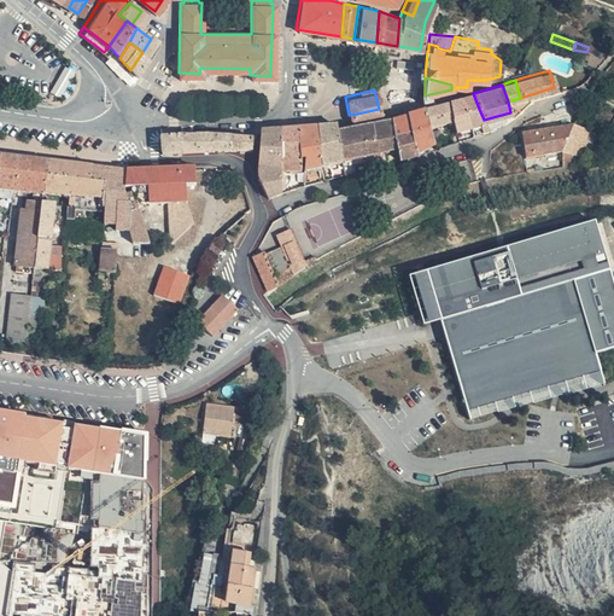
[(574,106),(578,89),(562,97),(568,105),(574,106)]
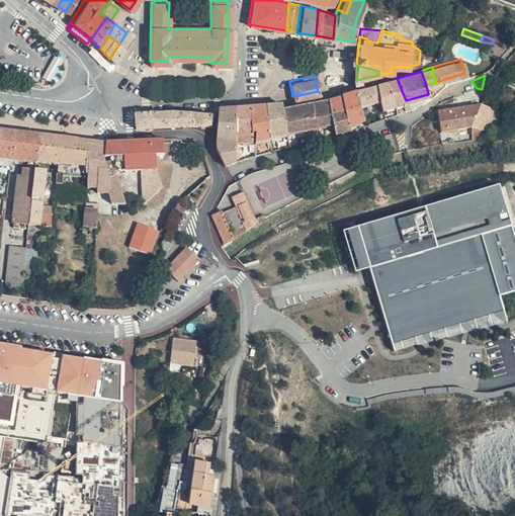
[(397,78),(385,81),(390,91),(394,103),(401,101),(402,107),(408,105),(406,100),(402,91),(397,78)]
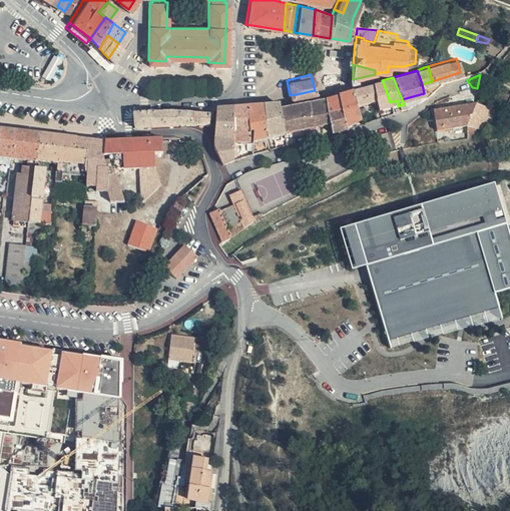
[(375,93),(386,90),(382,80),(371,83),(375,93)]
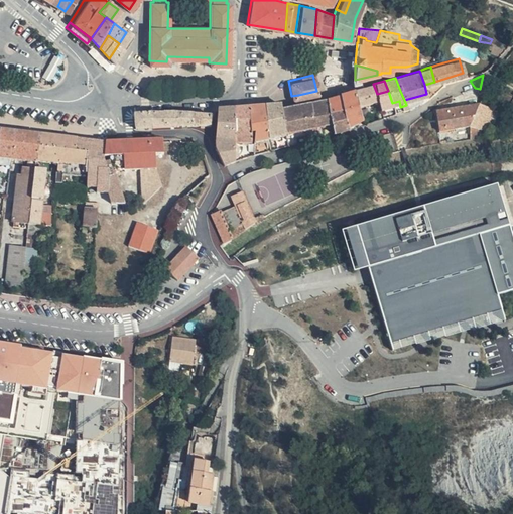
[(379,102),(377,94),(373,84),(351,89),(356,109),(379,102)]
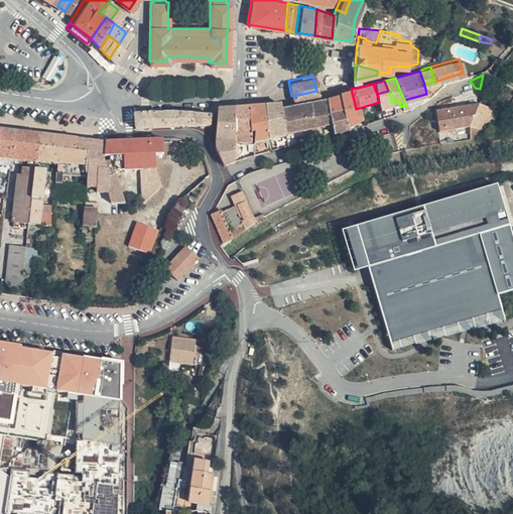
[(343,107),(348,122),(359,117),(356,109),(351,89),(339,93),(343,107)]
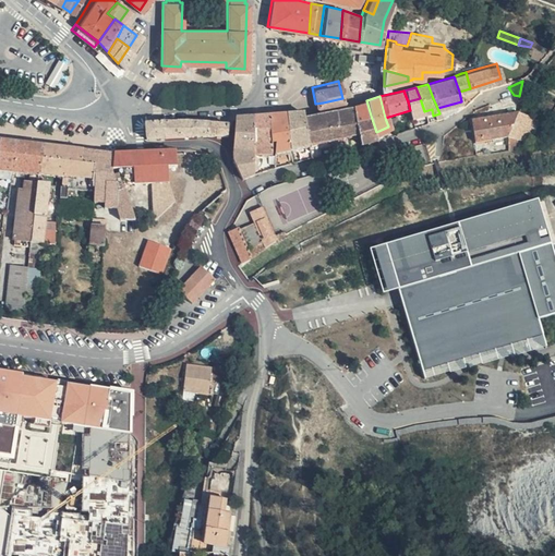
[(410,110),(412,116),(424,111),(420,98),(408,101),(410,110)]
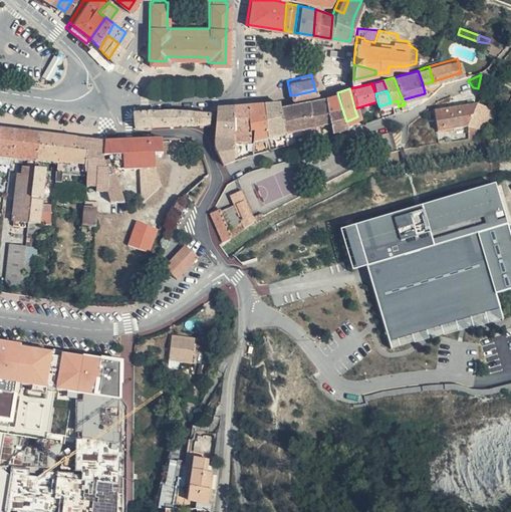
[(341,106),(337,92),(323,95),(328,110),(341,106)]
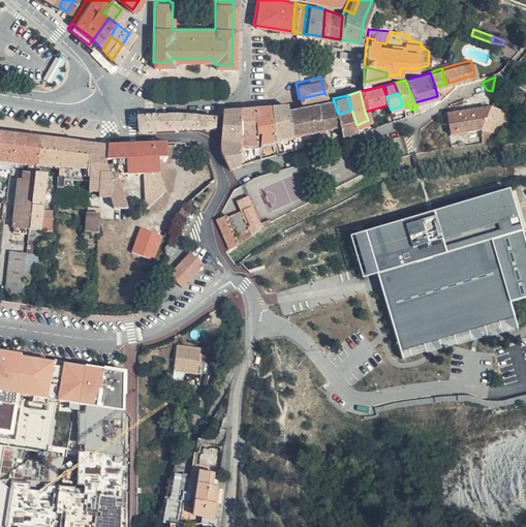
[(294,131),(340,122),(338,114),(333,98),(308,102),(295,104),(286,105),(294,131)]
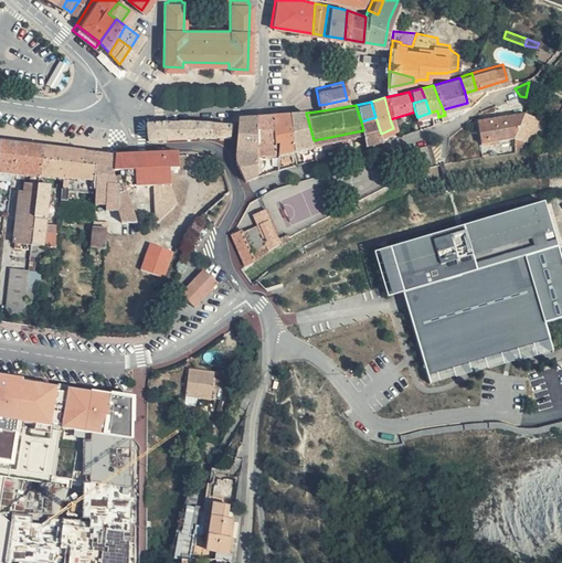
[(285,110),(294,145),(314,140),(306,113),(305,108),(285,110)]
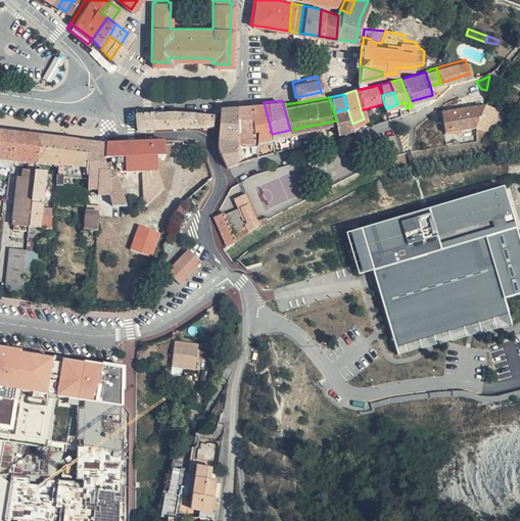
[(480,117),(484,101),(456,104),(456,106),(439,108),(442,127),(480,122),(480,117)]
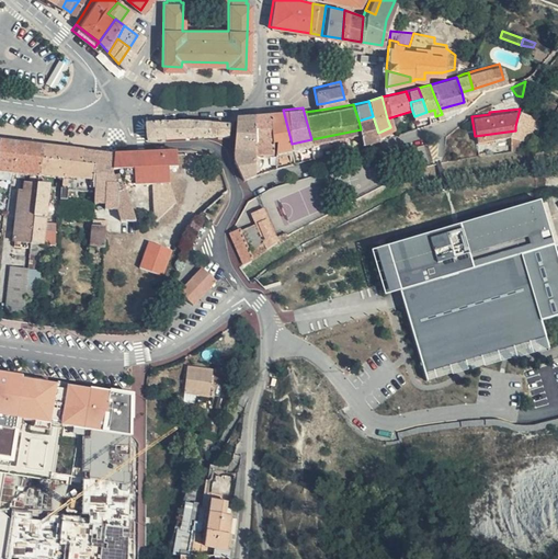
[(515,126),(533,130),(545,111),(520,109),(515,126)]
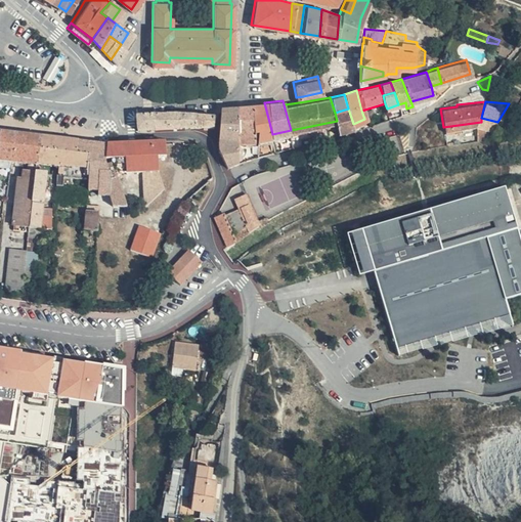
[(256,137),(272,134),(264,102),(249,103),(251,123),(254,123),(256,137)]
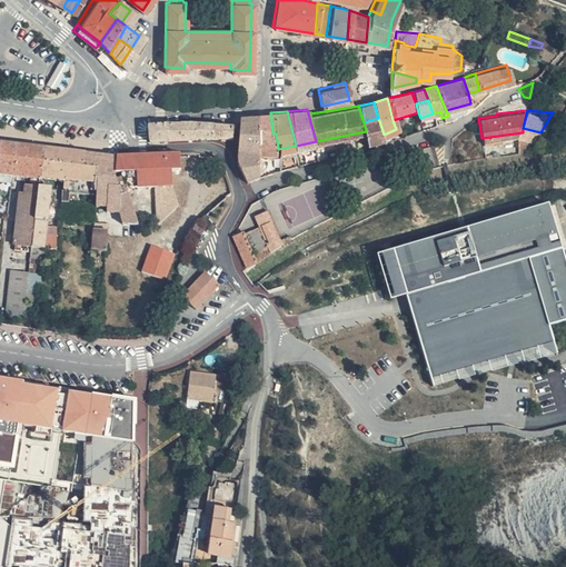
[(270,112),(254,115),(257,140),(274,139),(272,133),(270,112)]
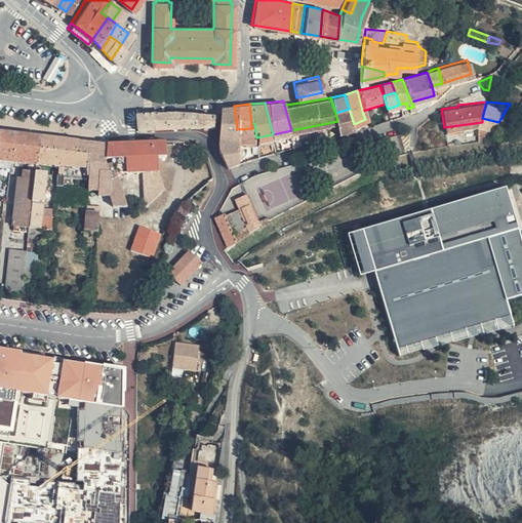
[(193,124),(194,111),(194,107),(179,106),(179,111),(174,110),(174,123),(193,124)]
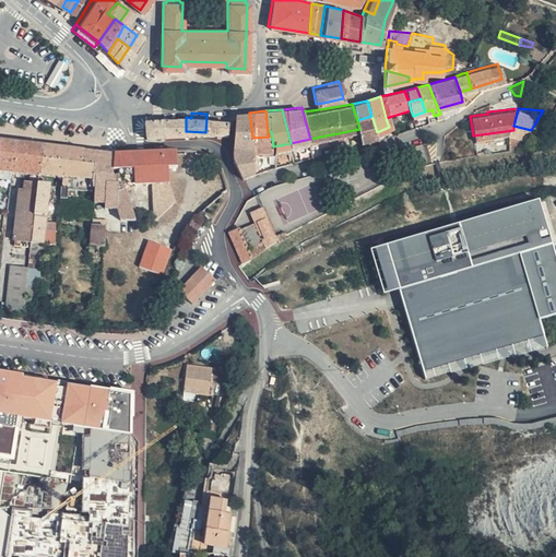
[(245,173),(257,168),(253,146),(252,138),(249,113),(232,114),(231,150),(245,173)]
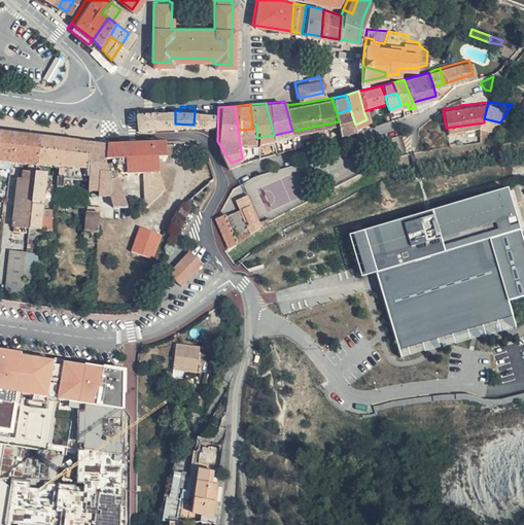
[(339,121),(342,131),(356,126),(355,125),(350,109),(337,113),(339,121)]
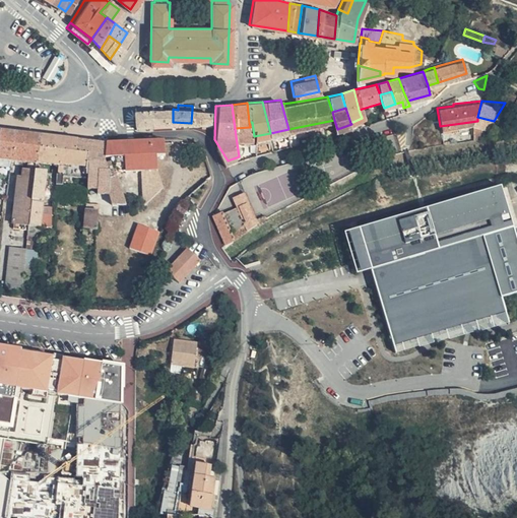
[(173,122),(173,109),(162,110),(162,123),(173,122)]
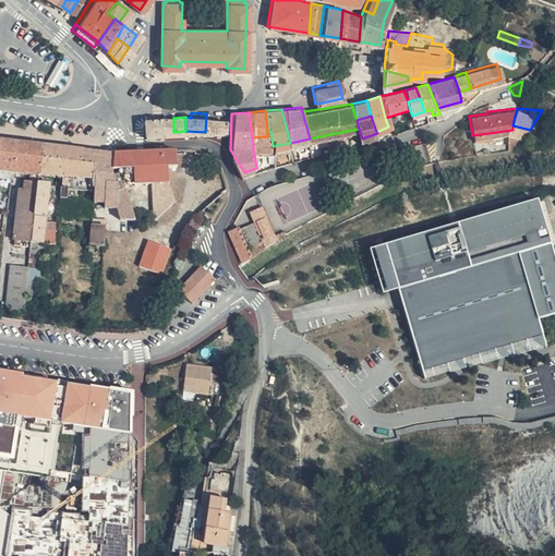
[(142,132),(160,132),(160,118),(142,119),(142,132)]
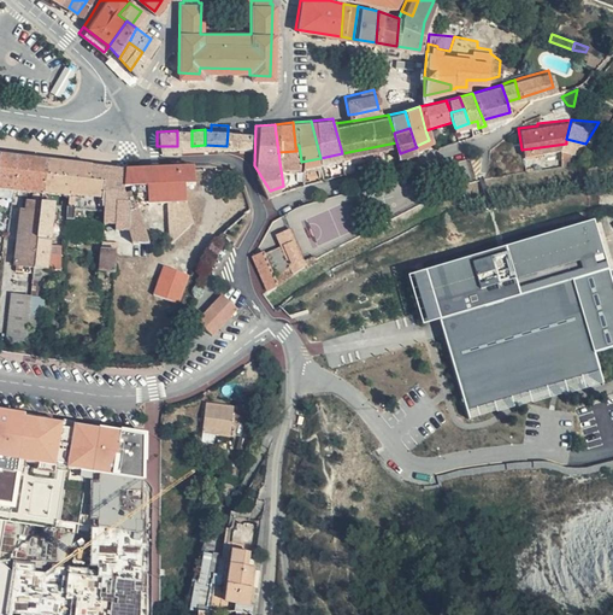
[(177,146),(192,146),(192,130),(177,130),(177,146)]
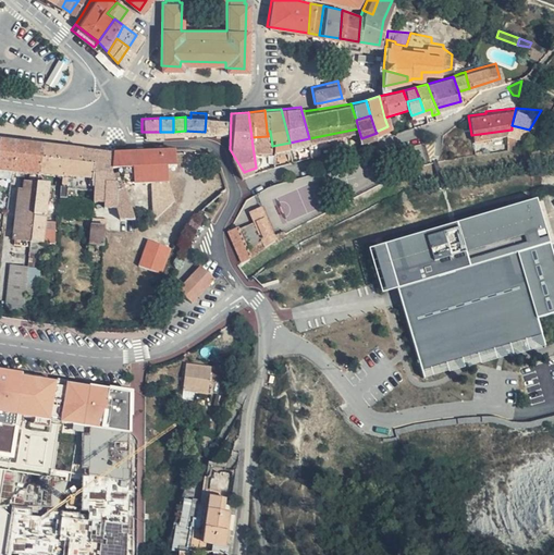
[(223,120),(206,118),(205,132),(223,132),(223,120)]
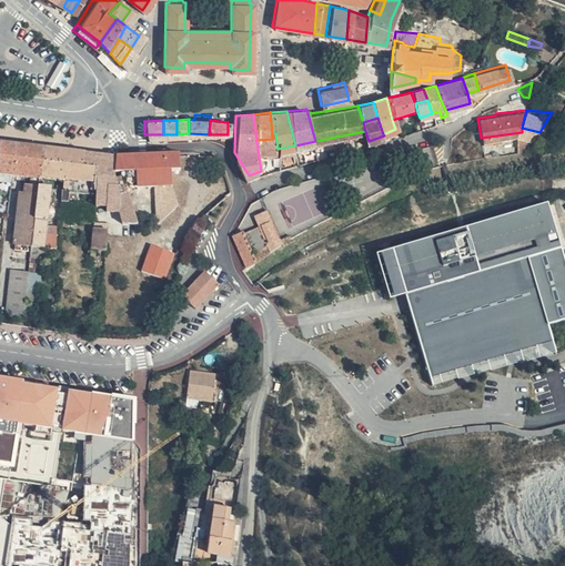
[(540,132),(522,128),(522,132),(522,145),(535,147),(540,132)]
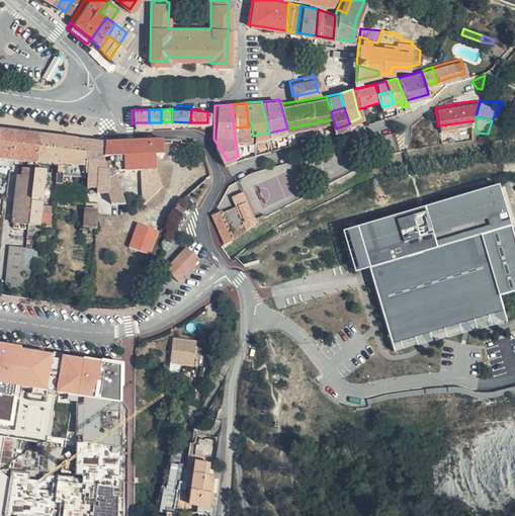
[(0,188),(6,189),(11,154),(23,156),(22,163),(34,164),(34,155),(37,130),(0,124),(0,188)]
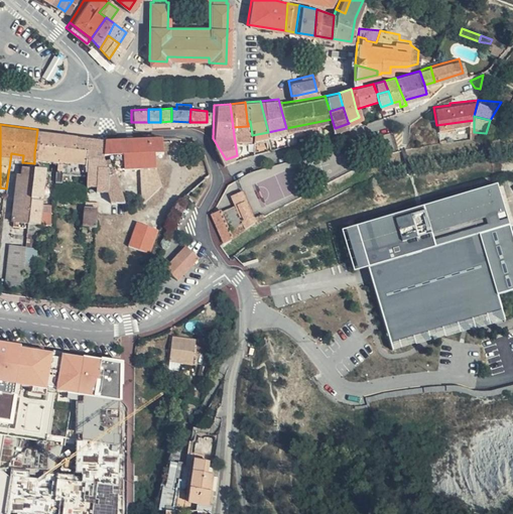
[(233,127),(234,135),(250,136),(248,126),(233,127)]
